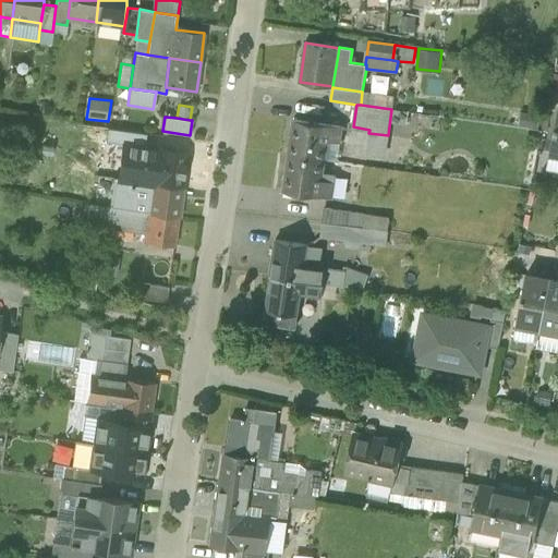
[(294,119),(289,156),(325,161),(328,140),(339,141),(341,125),(294,119)]
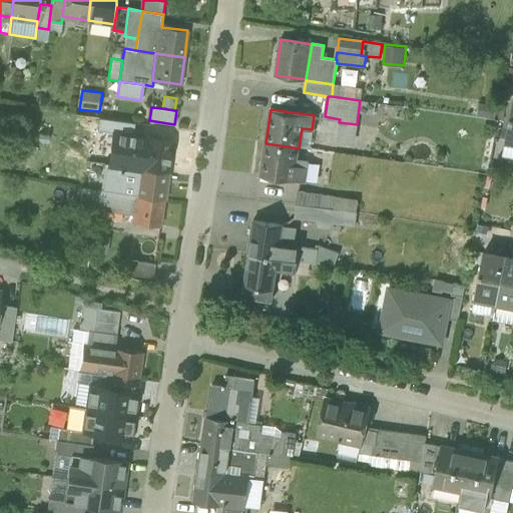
[(322,136),(337,139),(339,122),(340,119),(325,116),(322,136)]
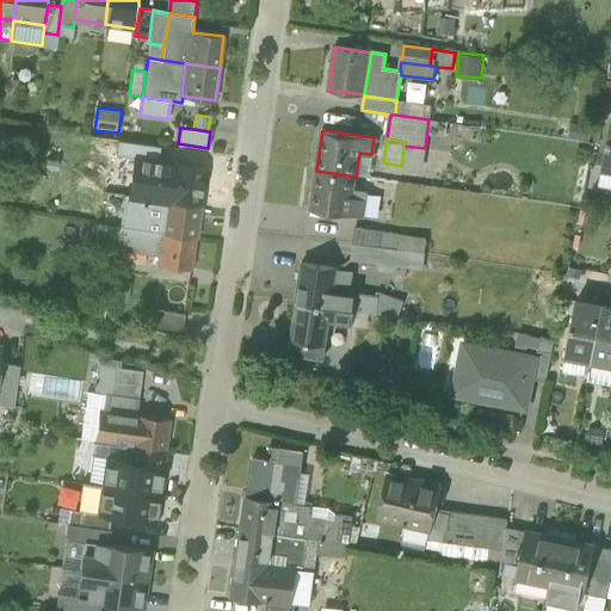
[(116,155),(135,159),(158,161),(160,147),(117,141),(116,155)]
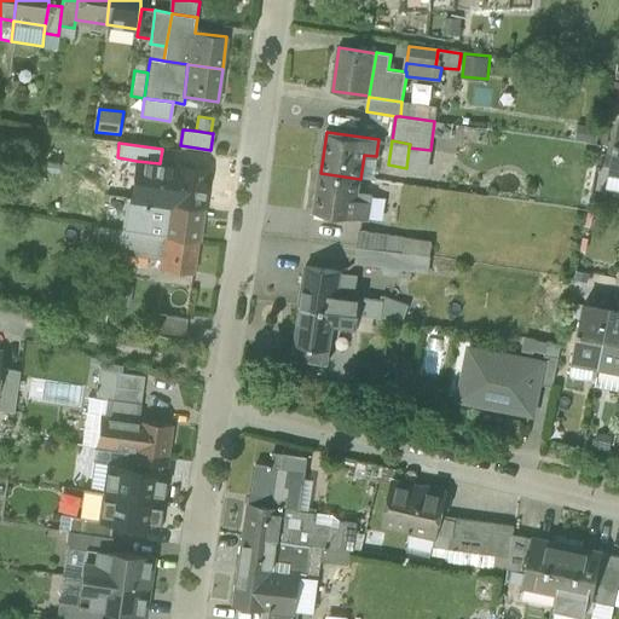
[(137,161),(131,197),(168,204),(203,209),(209,169),(160,163),(137,161)]
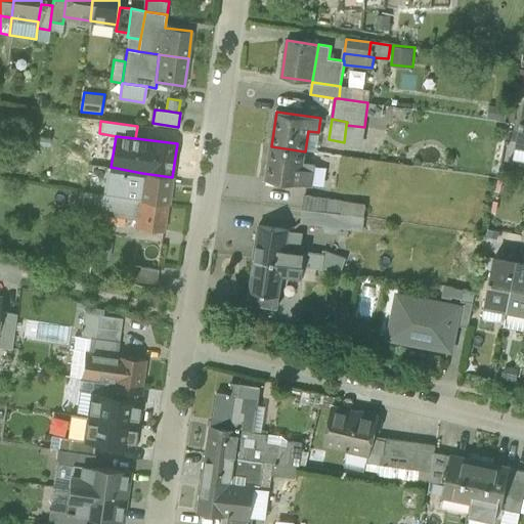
[(303,168),(305,151),(271,146),(266,178),(310,184),(312,170),(303,168)]
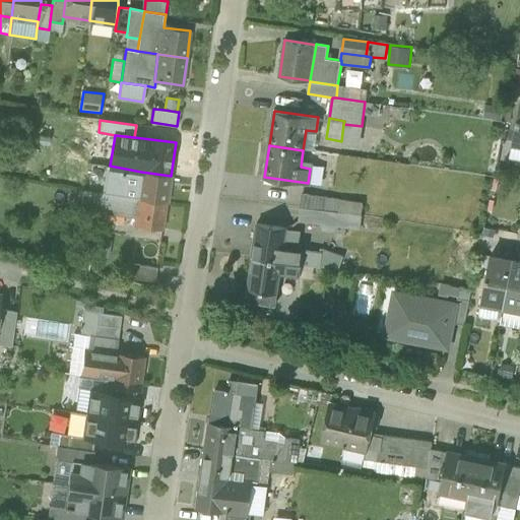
[(138,198),(141,172),(110,166),(105,165),(101,192),(138,198)]
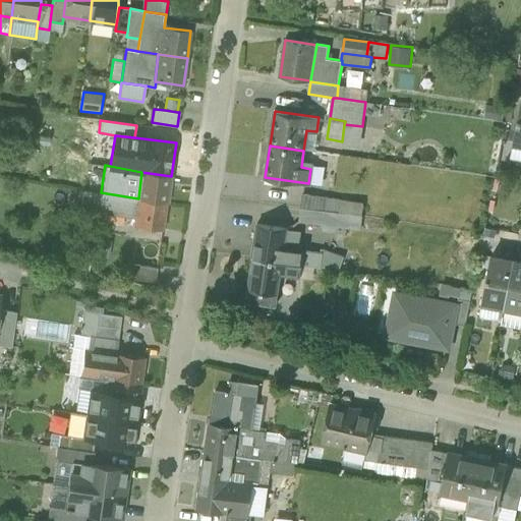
[(171,176),(141,172),(138,198),(138,199),(167,203),(171,176)]
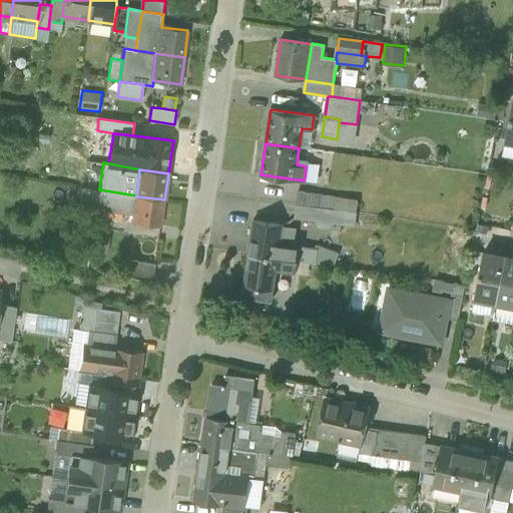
[(96,217),(97,208),(100,190),(95,190),(82,188),(78,215),(96,217)]
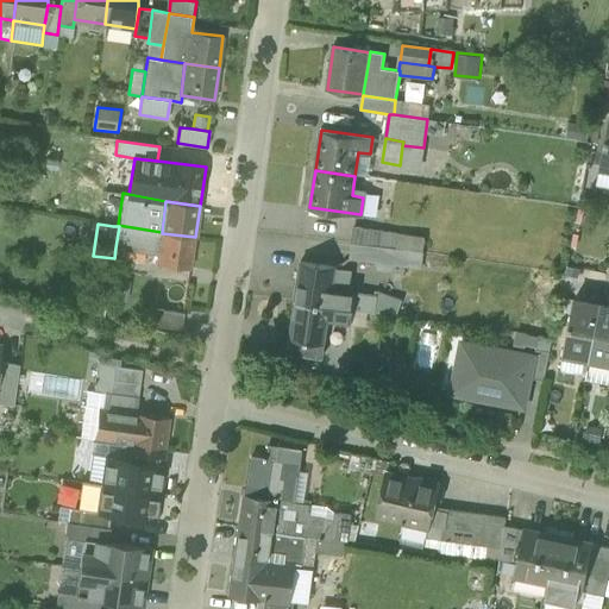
[(162,233),(162,232),(119,226),(115,248),(149,252),(149,248),(158,249),(162,233)]
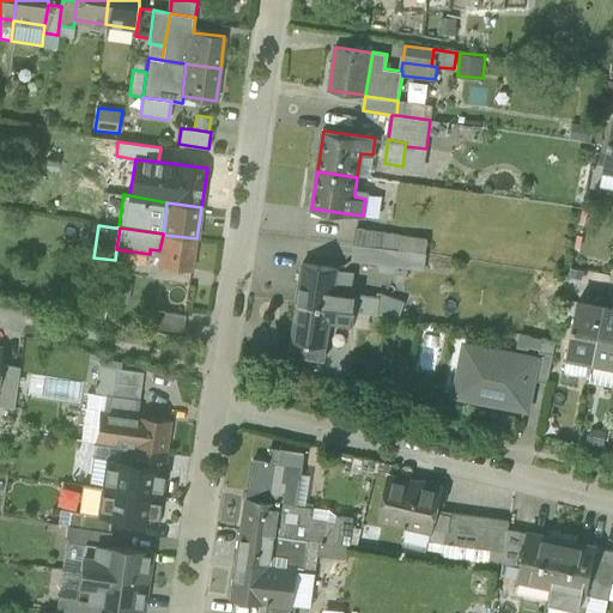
[(354,229),(352,244),(389,249),(392,235),(354,229)]
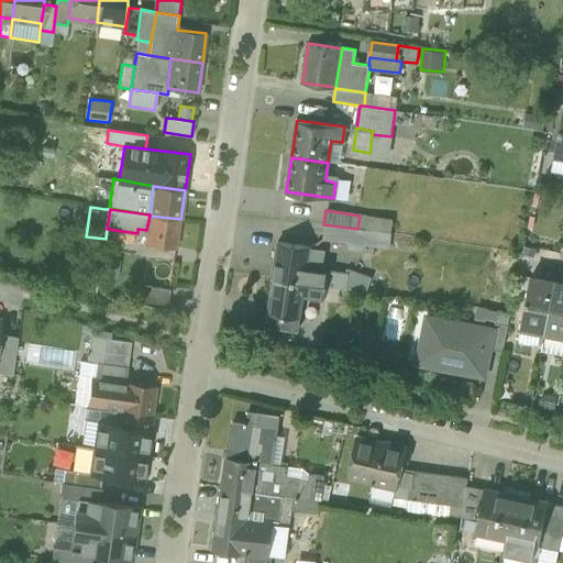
[(176,249),(180,219),(150,216),(146,230),(146,234),(145,244),(176,249)]
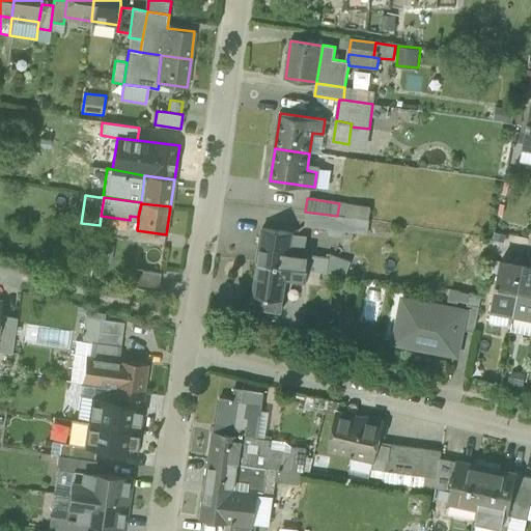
[(335,228),(337,216),(305,212),(303,224),(335,228)]
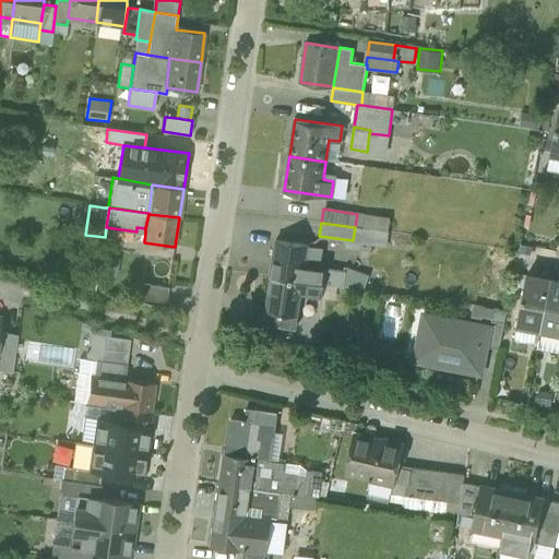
[(276,241),(271,277),(322,285),(325,270),(304,266),(307,246),(276,241)]
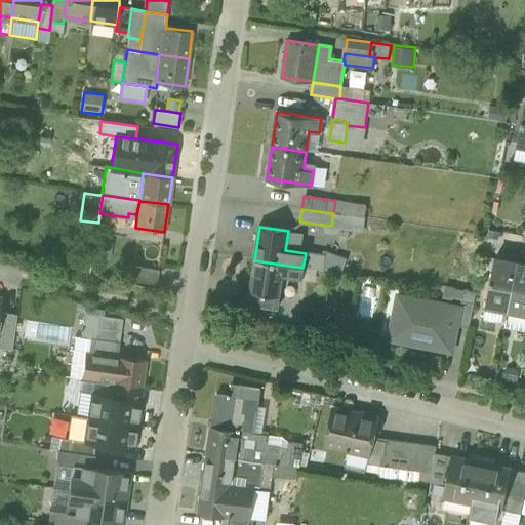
[(92,239),(89,255),(92,255),(92,257),(110,260),(113,242),(92,239)]
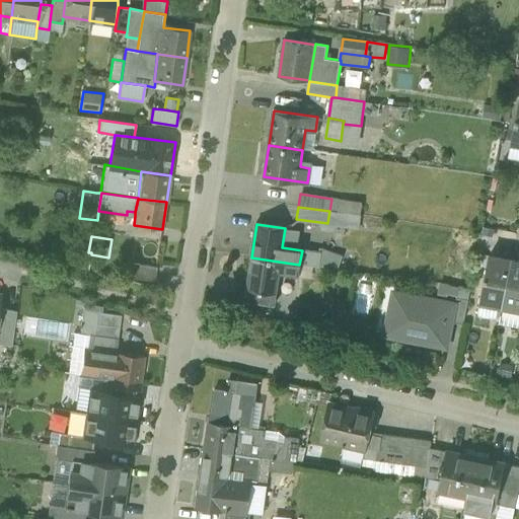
[(88,252),(81,250),(78,269),(88,271),(91,254),(91,252),(88,252)]
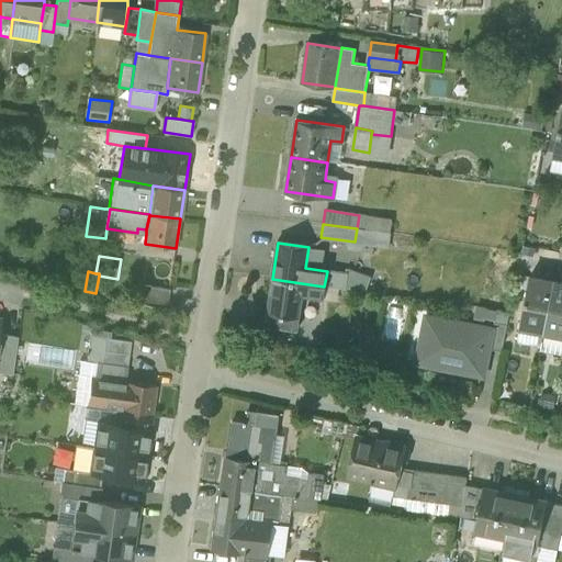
[(520,328),(544,334),(554,283),(530,278),(520,328)]
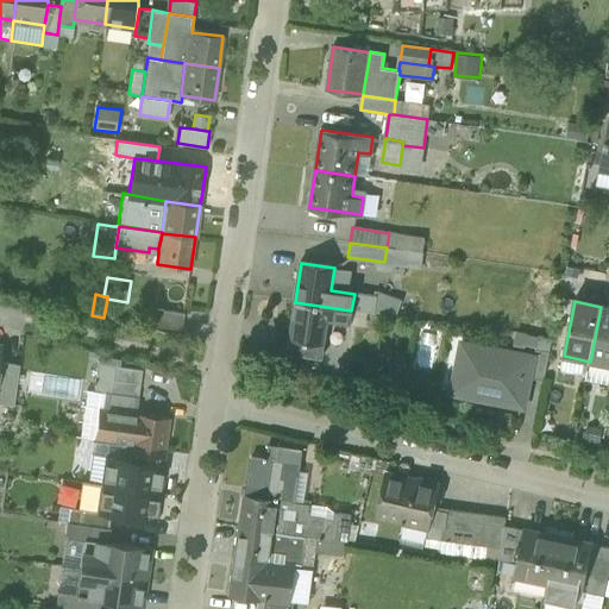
[(295,302),(289,340),(325,345),(328,319),(350,322),(351,311),(295,302)]
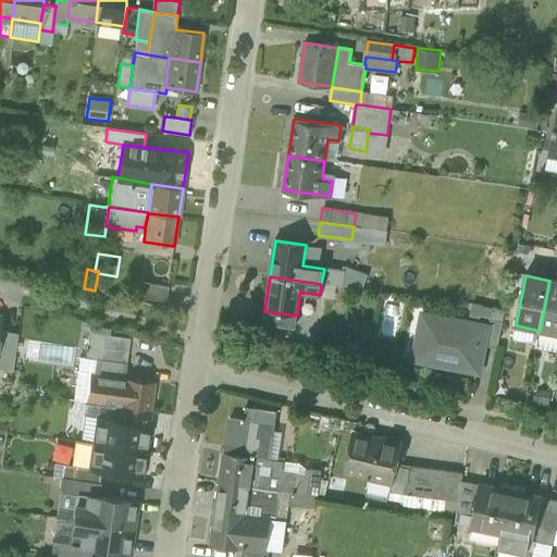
[(540,331),(556,333),(556,282),(549,281),(540,331)]
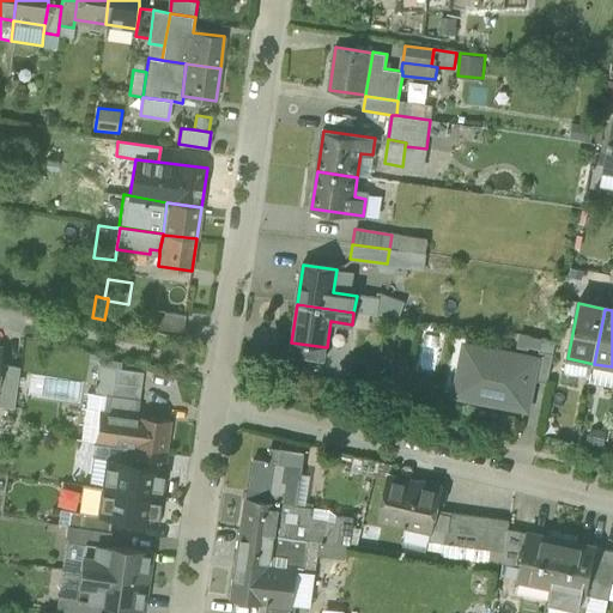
[(150,327),(183,332),(186,315),(152,310),(150,327)]
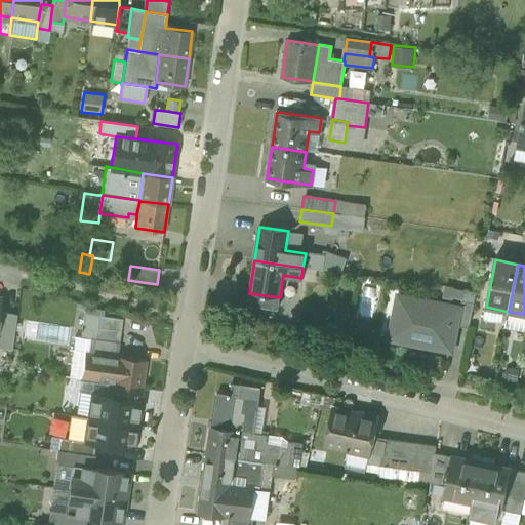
[(460,308),(456,326),(469,329),(476,292),(465,290),(460,308)]
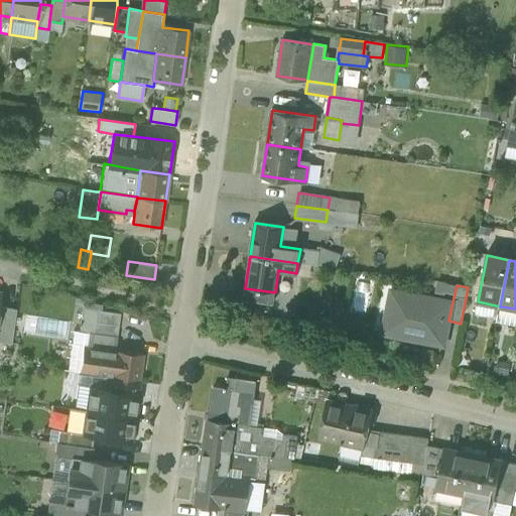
[(273,304),(275,292),(245,288),(244,300),(273,304)]
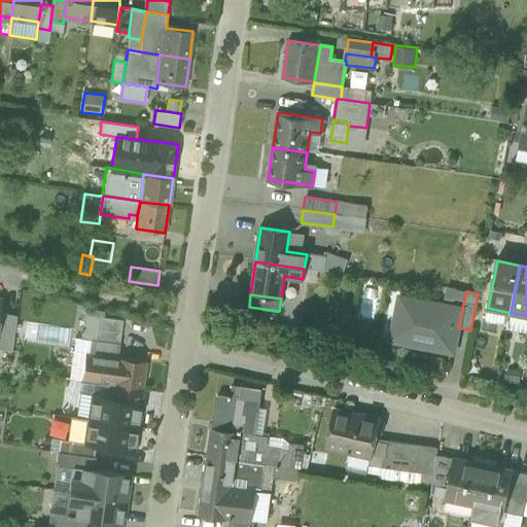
[(399,296),(394,321),(400,322),(396,342),(454,353),(458,327),(462,309),(399,296)]
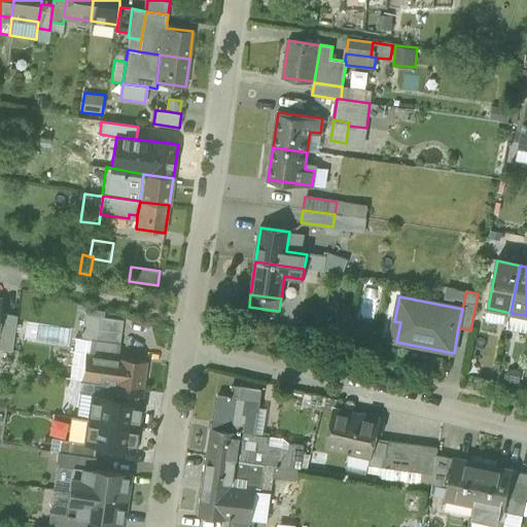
[(85,308),(84,315),(99,316),(103,317),(104,311),(85,308)]
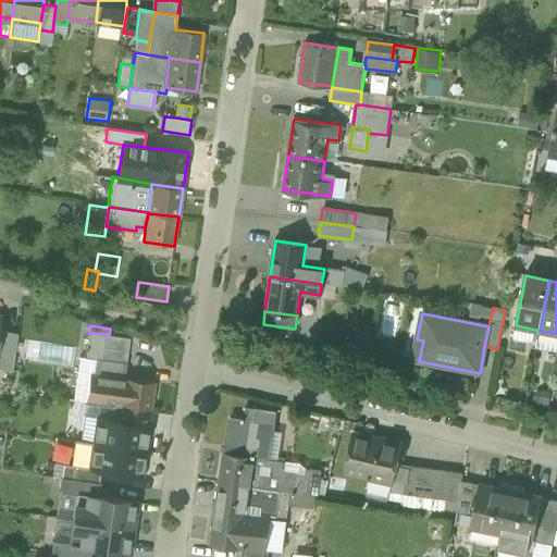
[(0,355),(14,357),(17,333),(0,330),(0,355)]
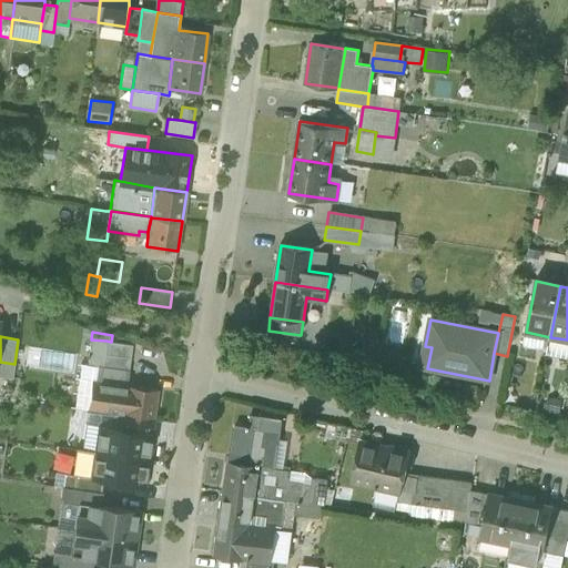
[(95,366),(103,367),(107,341),(91,340),(88,365),(95,366)]
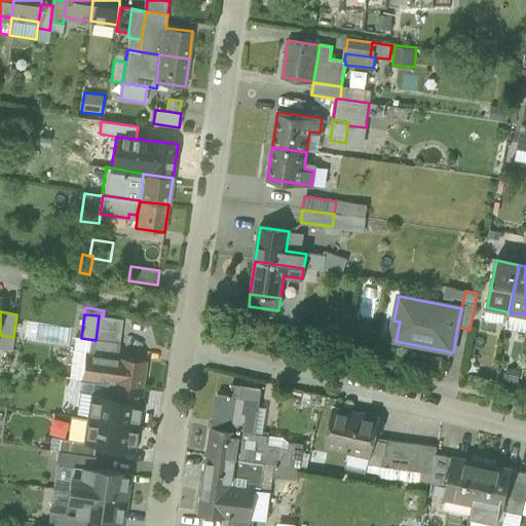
[(96,340),(119,343),(122,320),(103,316),(99,315),(96,340)]
